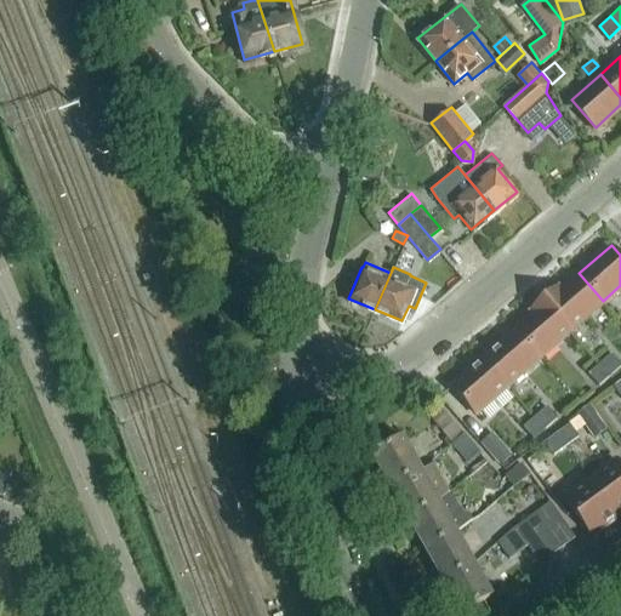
[(556,286),(543,297),(571,329),(603,301),(579,273),(559,290),(556,286)]
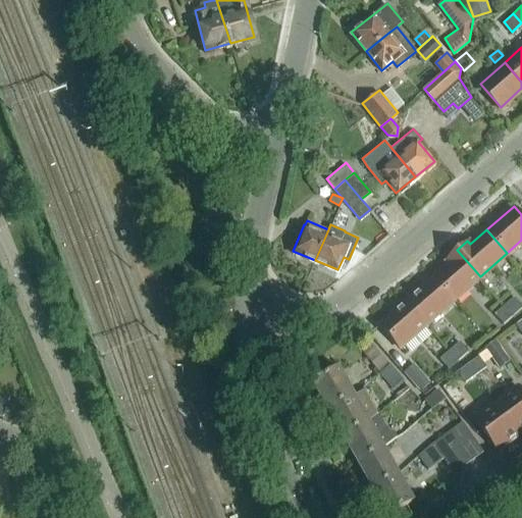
[(480,276),(457,250),(448,258),(451,261),(433,276),(454,300),(480,276)]
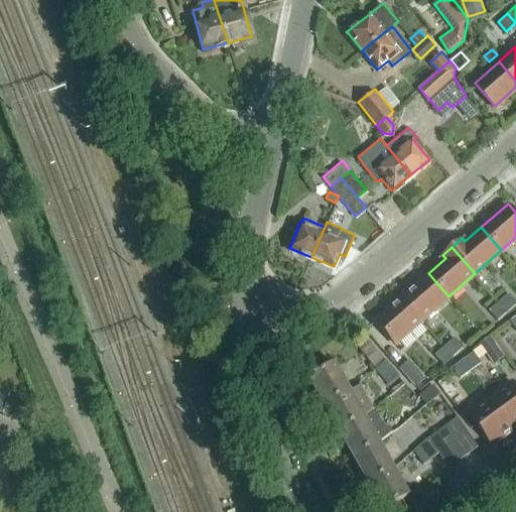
[(428,273),(402,295),(422,318),(448,296),(428,273)]
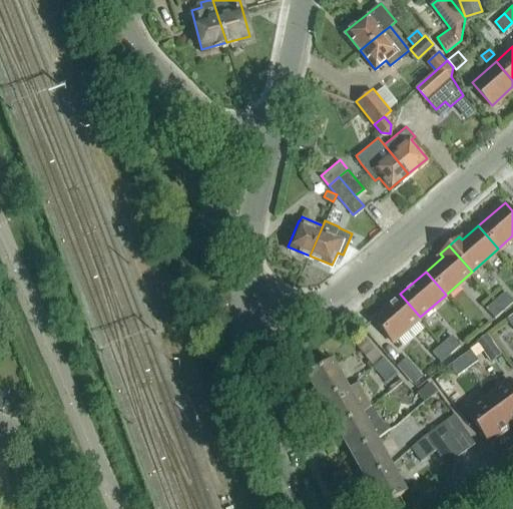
[(512,302),(512,297),(507,291),(496,300),(504,309),(512,302)]
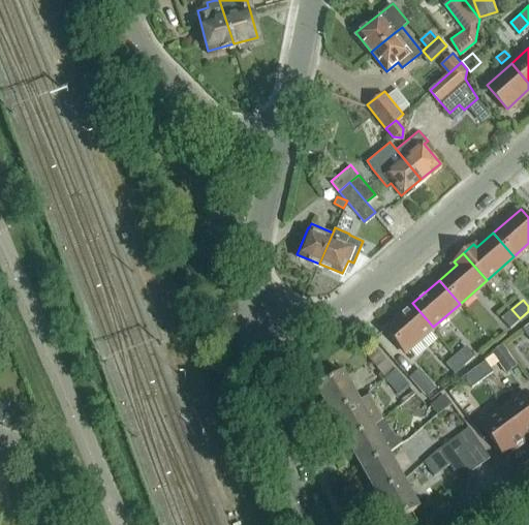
[(433,327),(412,303),(385,327),(406,350),(433,327)]
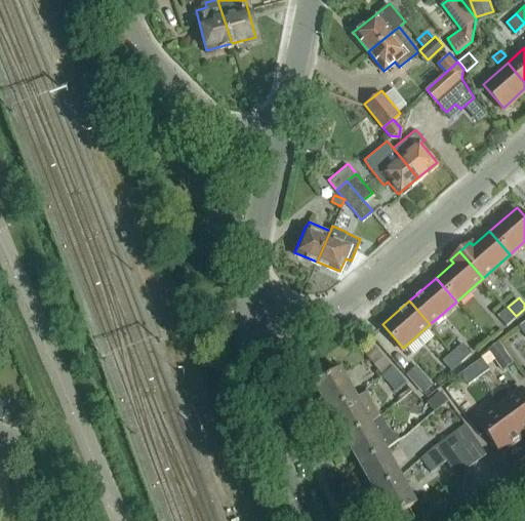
[(507,324),(516,316),(508,307),(498,314),(507,324)]
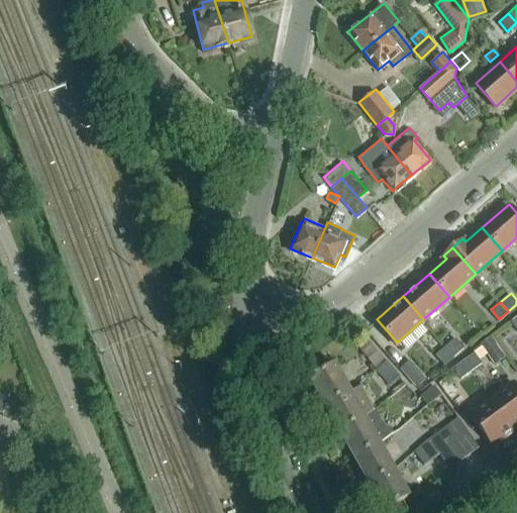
[(491,335),(481,343),(495,363),(505,355),(491,335)]
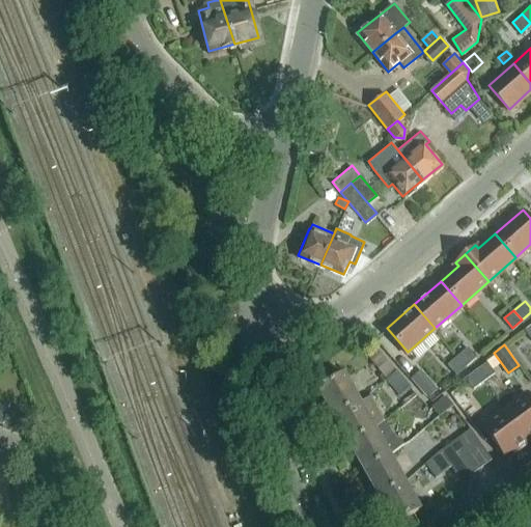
[(387,358),(375,345),(367,353),(379,365),(387,358)]
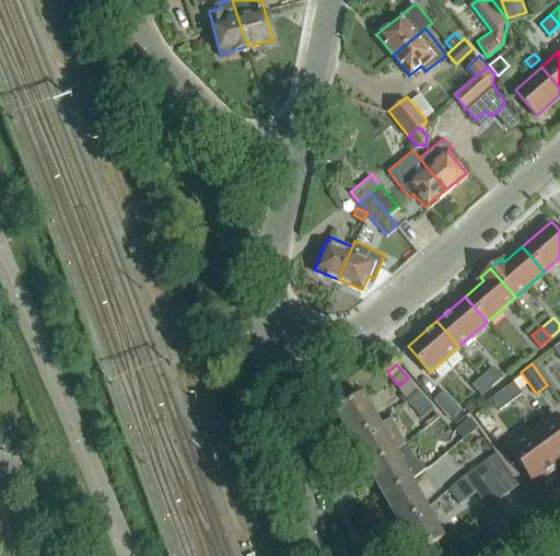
[(491,386),(503,375),(494,366),(482,375),(491,386)]
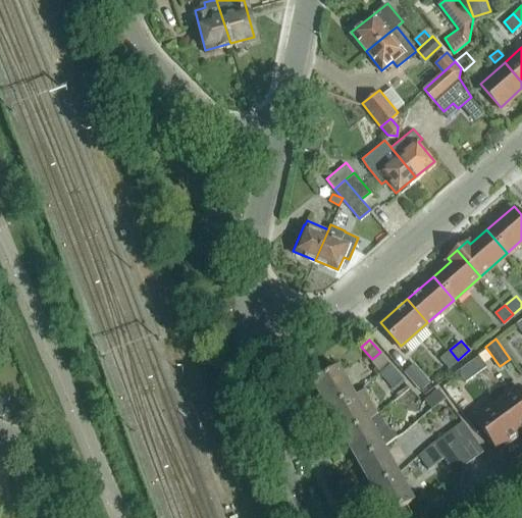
[(458,360),(450,350),(439,358),(448,367),(458,360)]
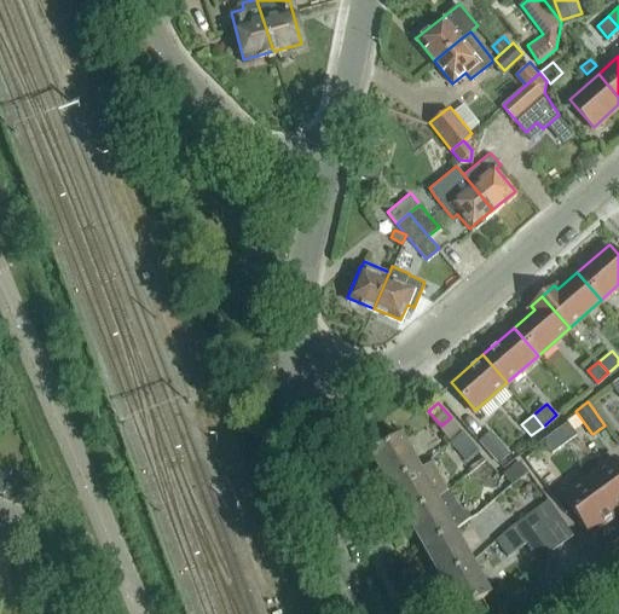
[(568,421),(555,432),(565,445),(579,434),(568,421)]
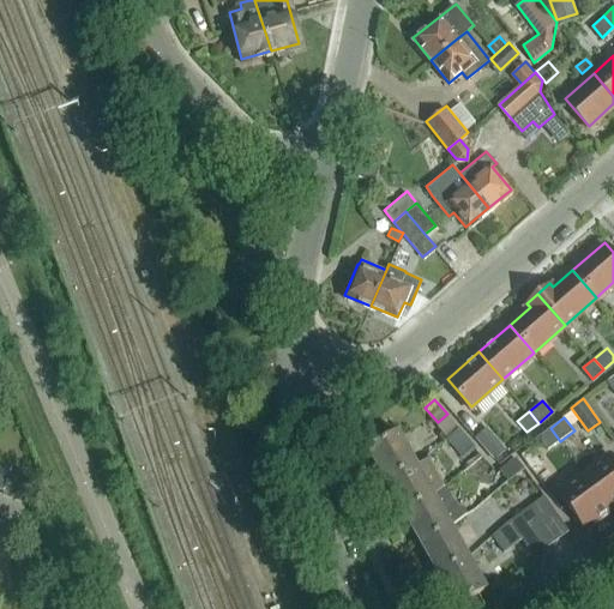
[(507,448),(487,426),(474,436),(494,459),(507,448)]
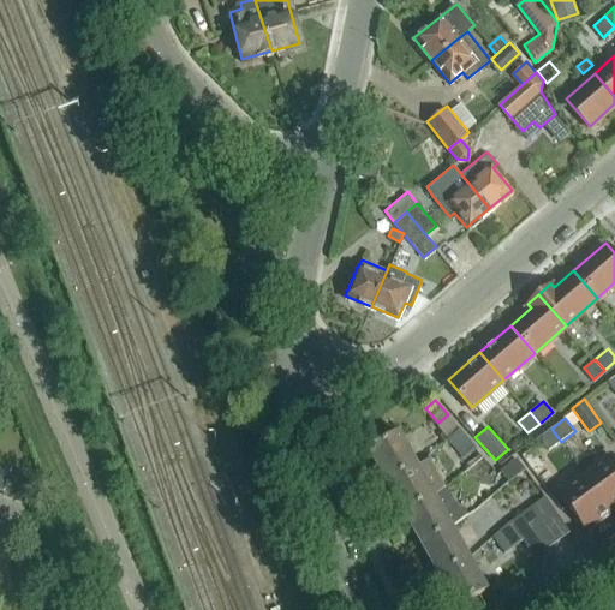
[(551,429),(539,437),(550,450),(561,442),(551,429)]
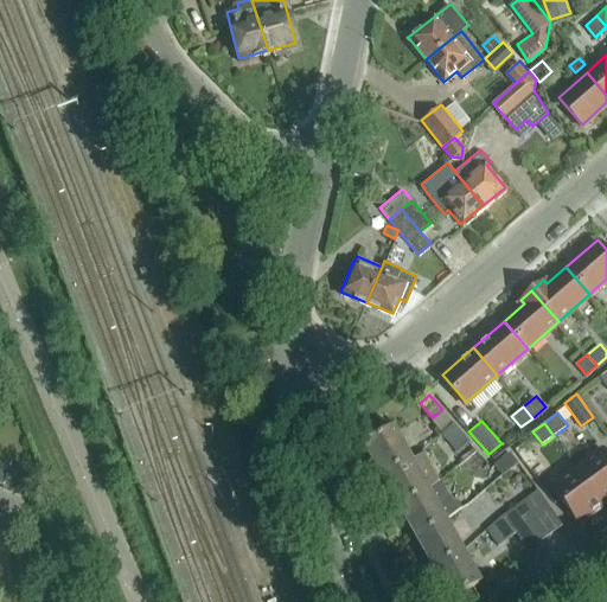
[(395,424),(364,442),(382,473),(413,456),(395,424)]
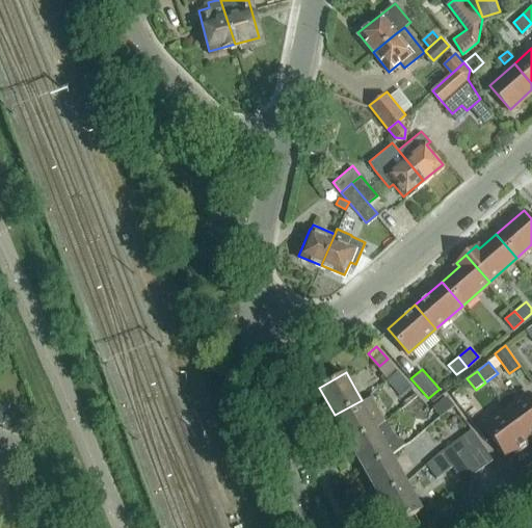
[(531,396),(528,392),(505,408),(530,442),(531,439),(531,396)]
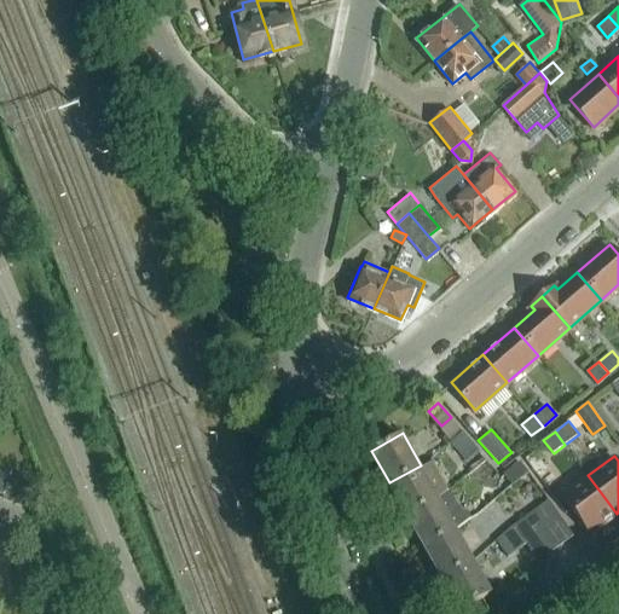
[(520,459),(504,471),(513,482),(528,470),(520,459)]
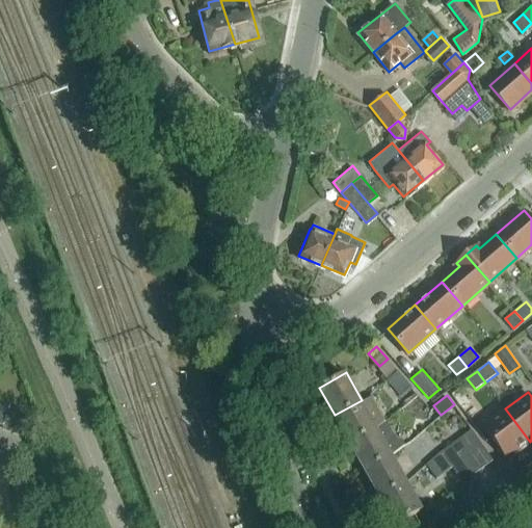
[(335,415),(349,442),(376,426),(362,400),(335,415)]
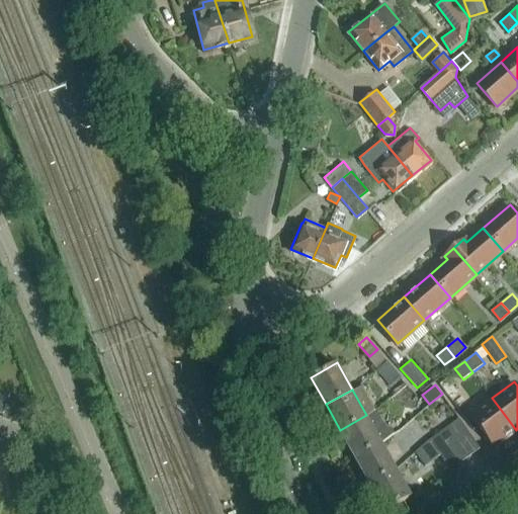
[(495,445),(516,430),(492,398),(471,413),(495,445)]
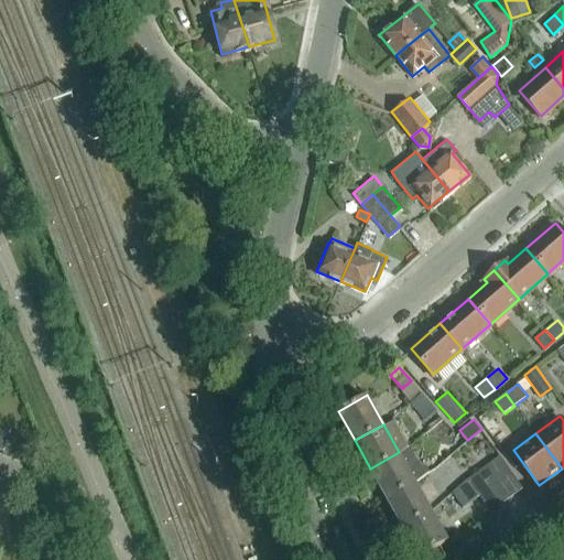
[(415,482),(429,471),(425,465),(420,464),(409,445),(399,452),(370,469),(387,497),(415,482)]
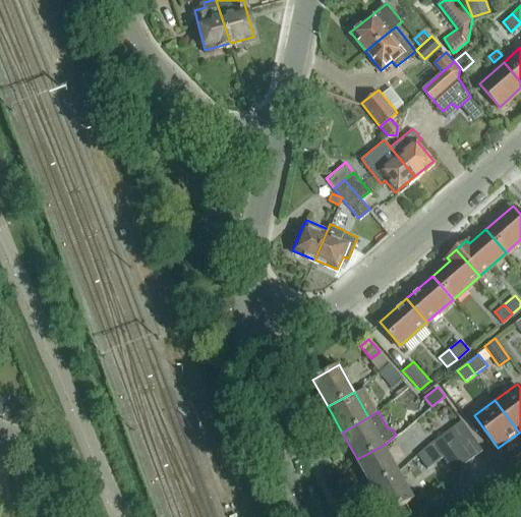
[(453,439),(458,436),(468,428),(461,419),(447,429),(453,439)]
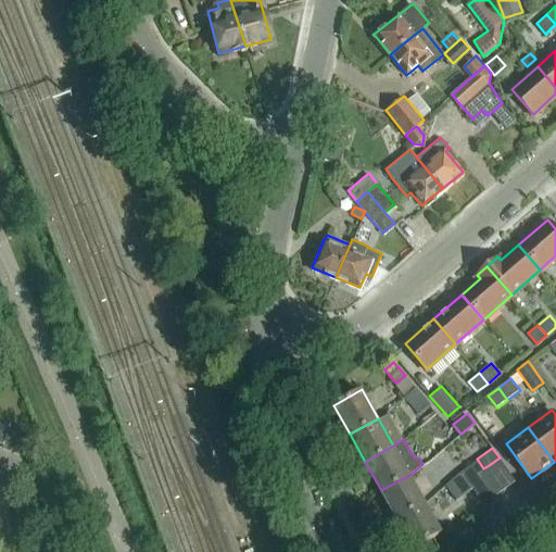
[(500,458),(489,465),(504,487),(515,479),(500,458)]
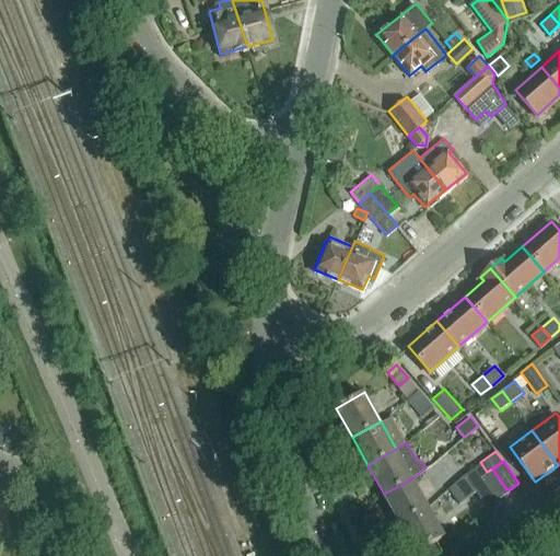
[(487,472),(480,462),(465,474),(470,483),(481,475),(487,472)]
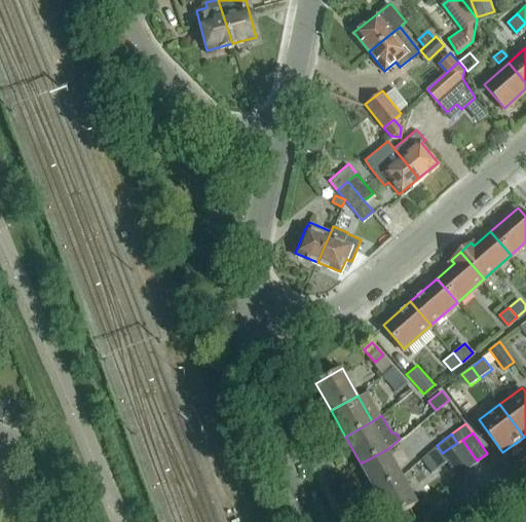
[(466,468),(477,460),(462,440),(457,443),(452,446),(466,468)]
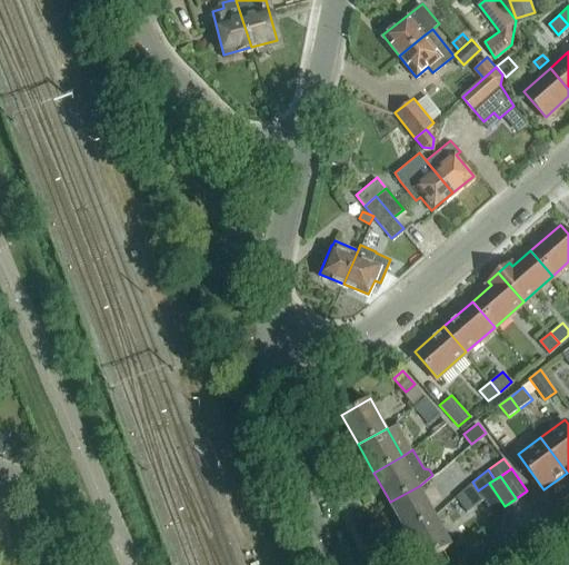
[(495,514),(505,506),(489,483),(478,491),(495,514)]
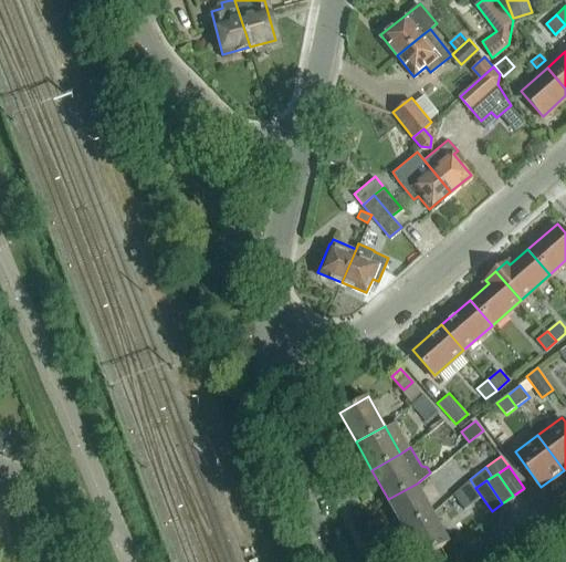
[(388,499),(404,528),(432,512),(417,484),(388,499)]
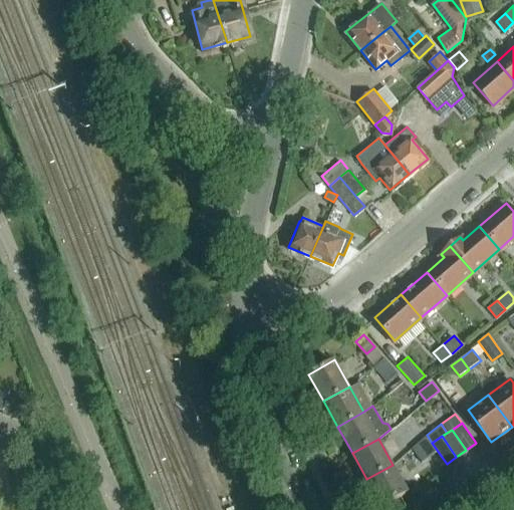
[(393,465),(366,479),(381,505),(408,491),(393,465)]
